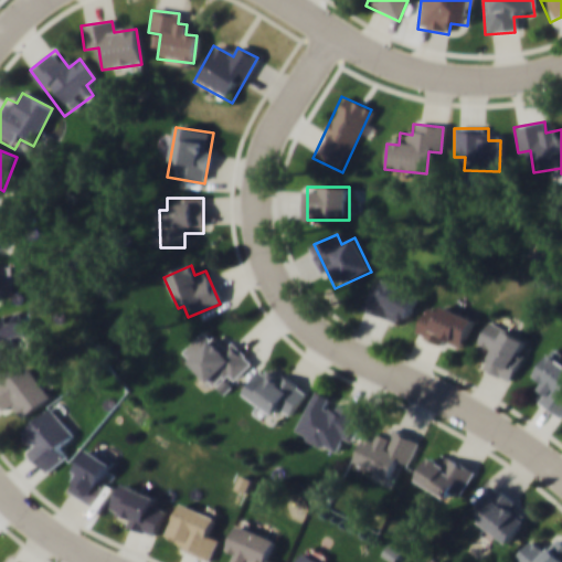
[(360,310),(393,325),(399,314),(409,318),(417,297),(374,277),(360,310)]
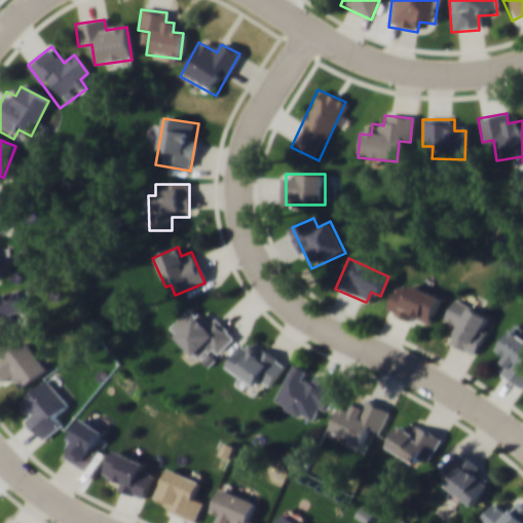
[(440,298),(410,285),(406,293),(395,288),(384,311),(425,330),(440,298)]
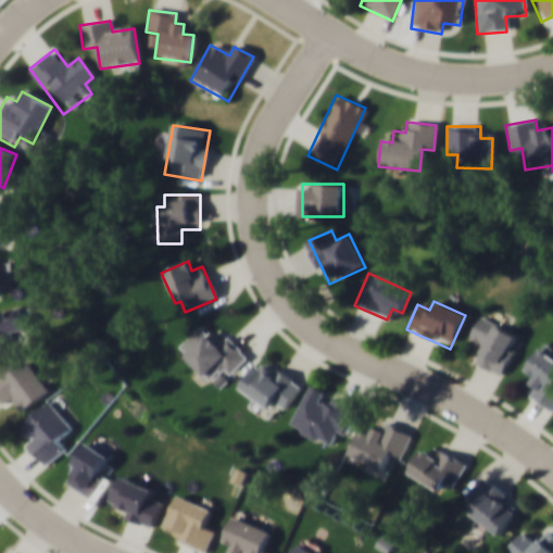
[(19,308),(0,311),(0,360),(9,359),(5,346),(25,341),(19,308)]
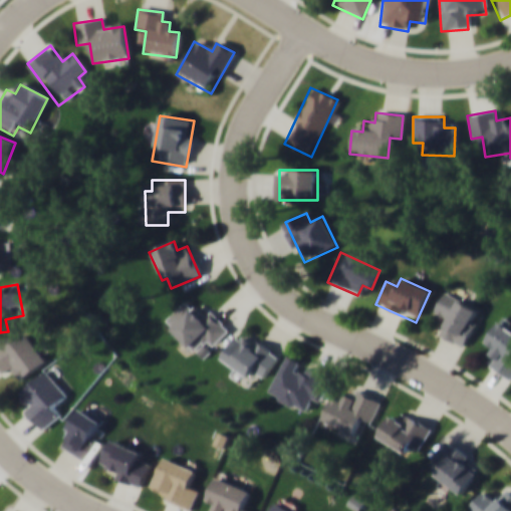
[(462,348),(481,311),(443,292),(434,311),(444,316),(434,334),(462,348)]
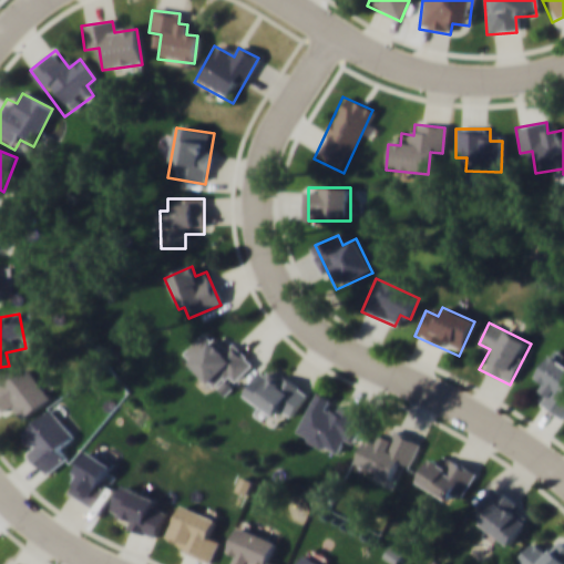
[(221,399),(253,367),(228,342),(219,351),(203,334),(178,356),(221,399)]
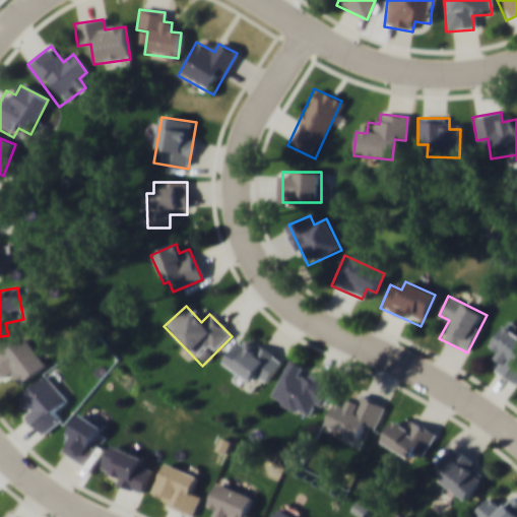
[(494,373),(516,387),(516,385),(516,335),(502,326),(488,348),(495,352),(492,359),(500,364),(494,373)]
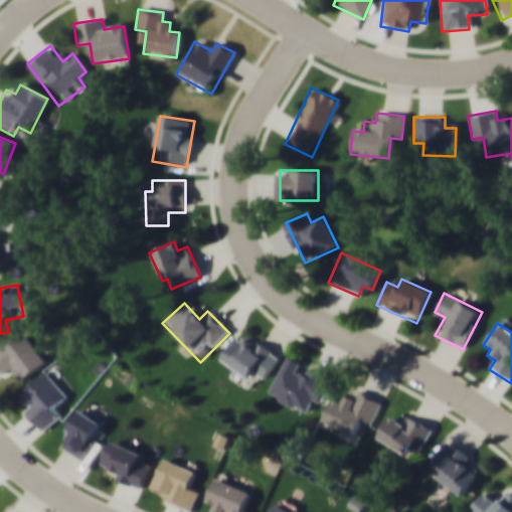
[(18,384),(46,363),(26,336),(10,347),(4,339),(0,342),(0,373),(7,368),(18,384)]
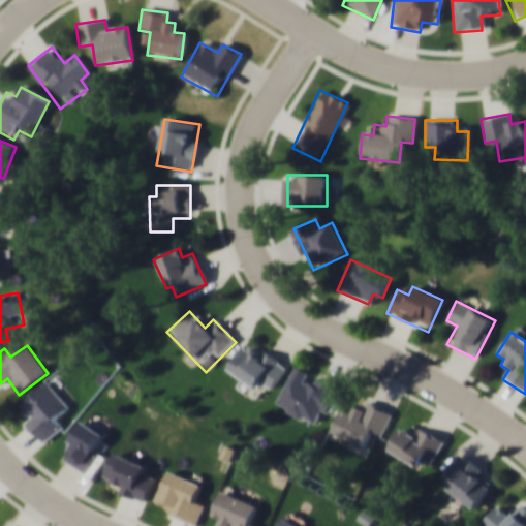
[(264,383),(272,389),(286,368),(267,353),(260,362),(242,348),(227,370),(257,392),(264,383)]
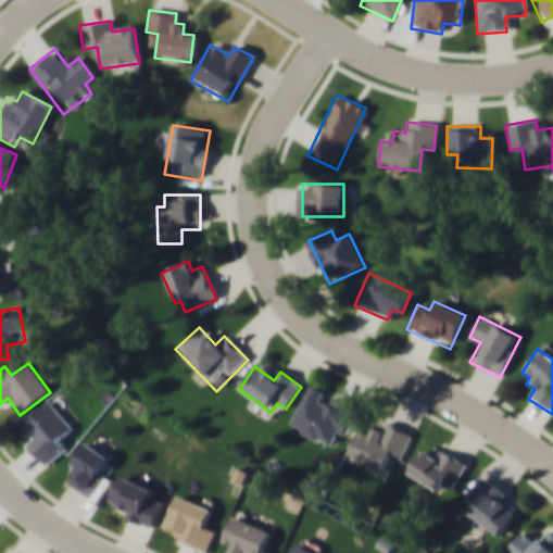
[(360,410),(335,397),(329,405),(319,400),(324,392),(310,385),(287,427),(327,450),(335,436),(343,440),(360,410)]
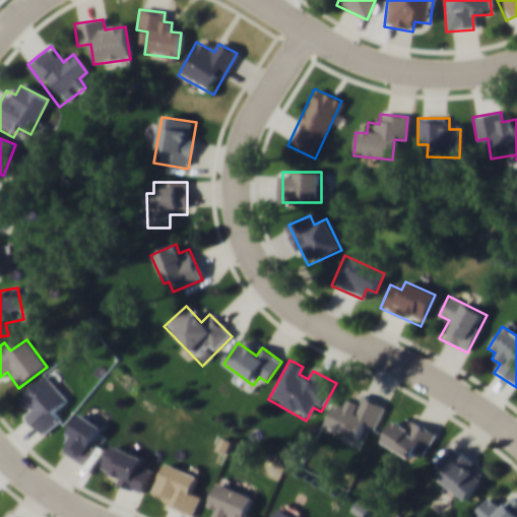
[(42,438),(60,421),(53,413),(66,400),(43,374),(18,397),(25,405),(18,411),(42,438)]
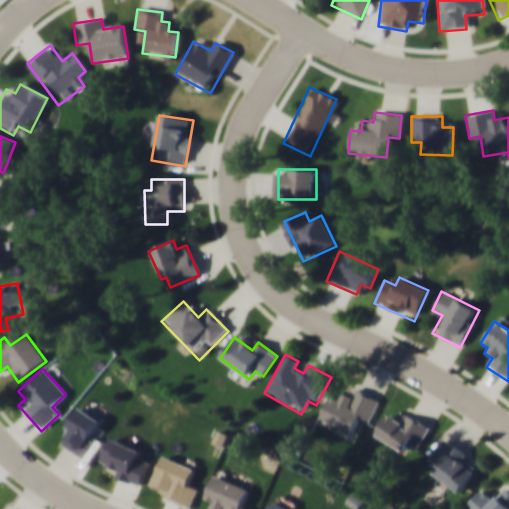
[(377,401),(353,389),(348,399),(331,391),(317,421),(349,436),(357,419),(367,423),(377,401)]
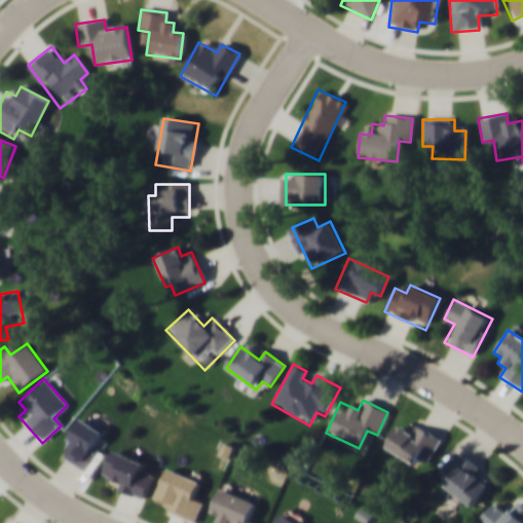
[(59,458),(92,475),(102,456),(95,452),(105,431),(79,417),(59,458)]
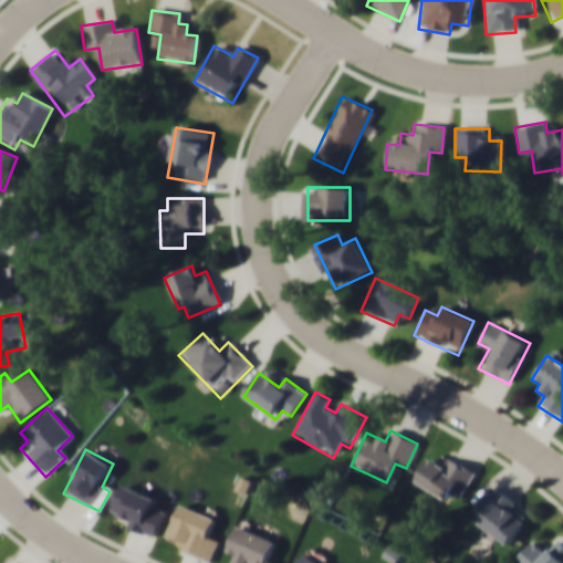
[(473,473),(442,456),(437,464),(427,458),(414,483),(446,500),(449,491),(460,498),(473,473)]
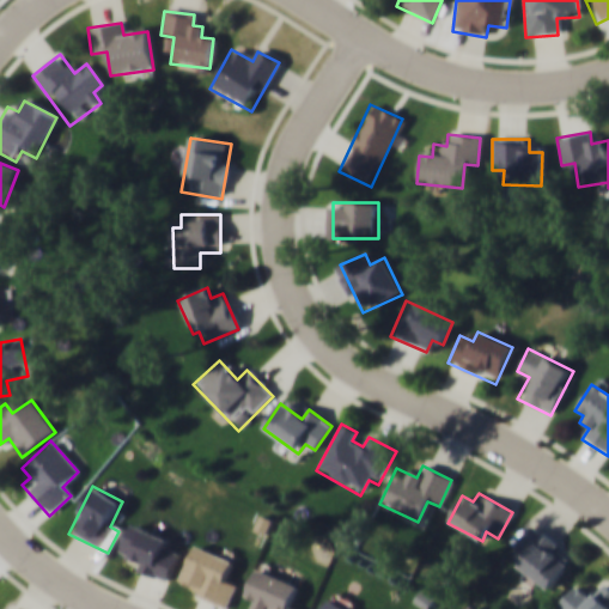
[(128,568),(168,583),(177,556),(168,553),(172,540),(132,524),(122,550),(133,554),(128,568)]
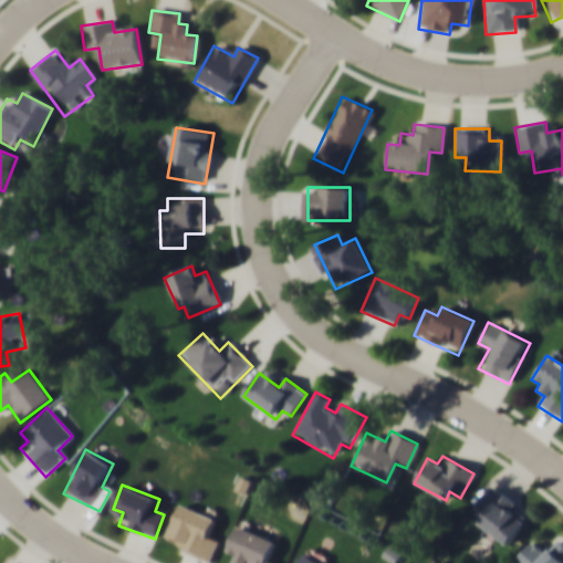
[(529,515),(489,487),(475,507),(486,514),(478,525),(507,546),(529,515)]
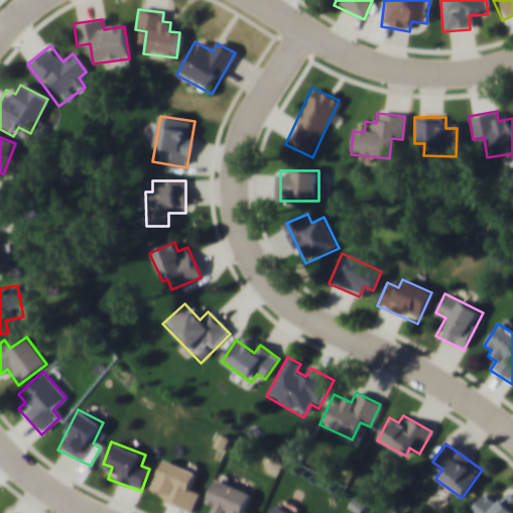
[(196,473),(163,460),(148,497),(185,512),(191,512),(199,494),(189,490),(196,473)]
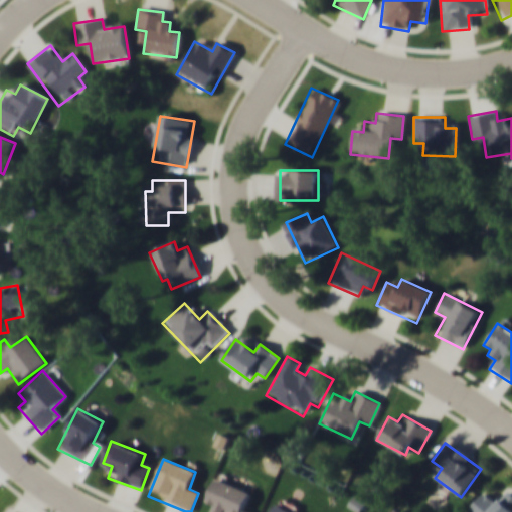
[(239,511),(247,492),(214,479),(204,504),(212,507),(211,511),(239,511)]
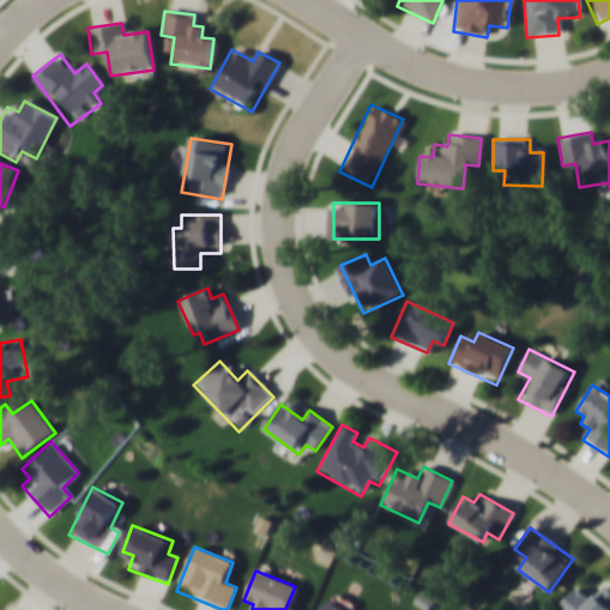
[(574,587),(556,607),(559,609),(609,609),(609,592),(599,583),(585,597),(574,587)]
